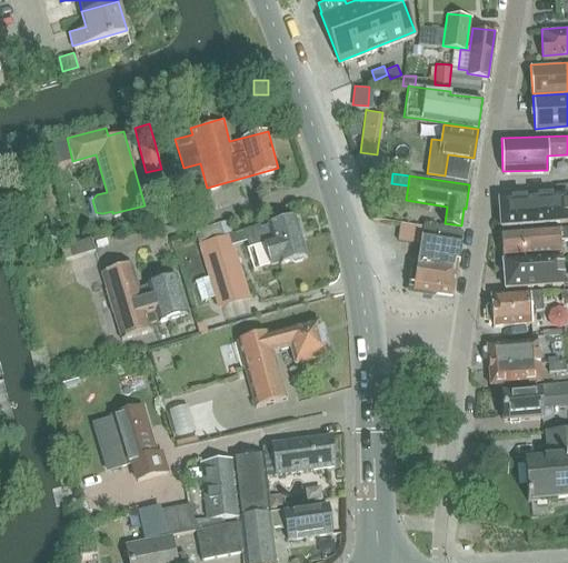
[(499,225),(556,221),(567,220),(567,205),(567,194),(567,181),(555,183),(556,193),(498,198),(499,225)]
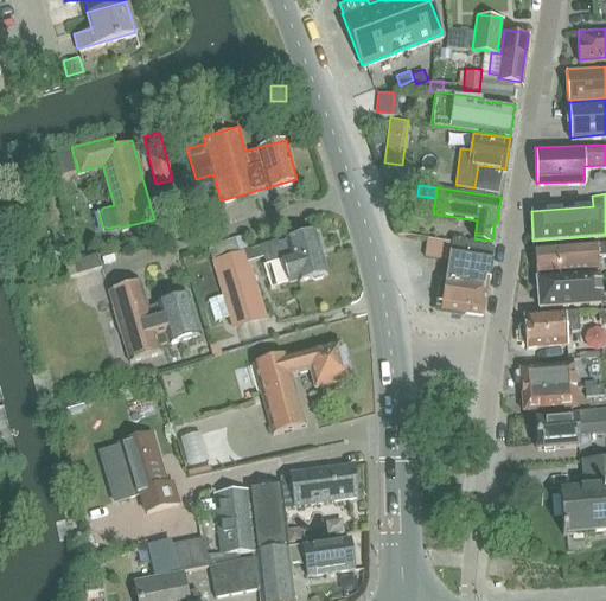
[(326,270),(314,229),(276,240),(276,238),(260,243),(265,261),(280,255),(281,257),(288,255),(295,279),(312,274),(313,277),(321,275),(320,272),(326,270)]
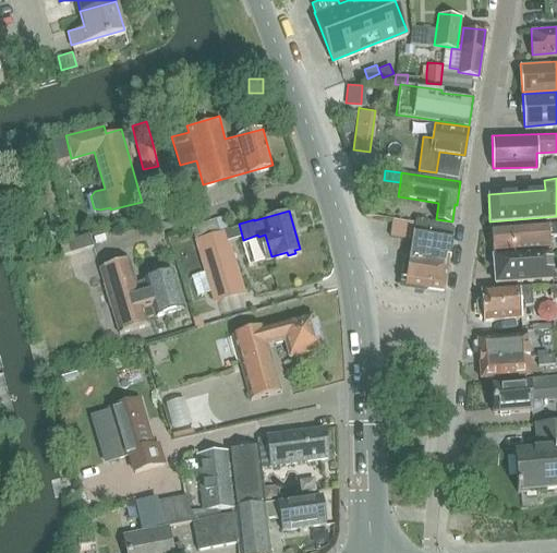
[(448,254),(453,225),(421,220),(420,229),(413,228),(404,281),(443,287),(447,255),(448,254)]
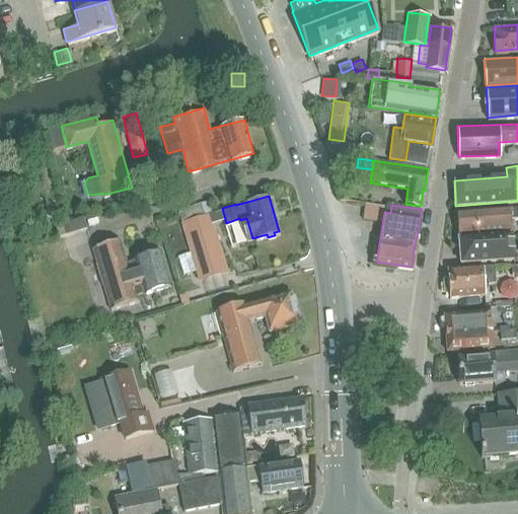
[(457,233),(512,229),(511,217),(517,216),(517,205),(456,210),(457,233)]
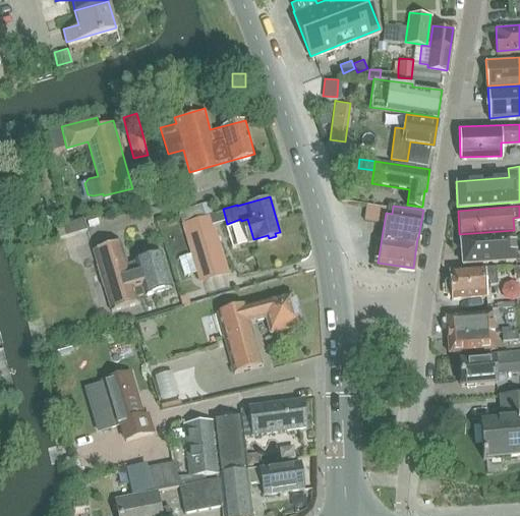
[(209,213),(182,221),(197,274),(225,266),(209,213)]
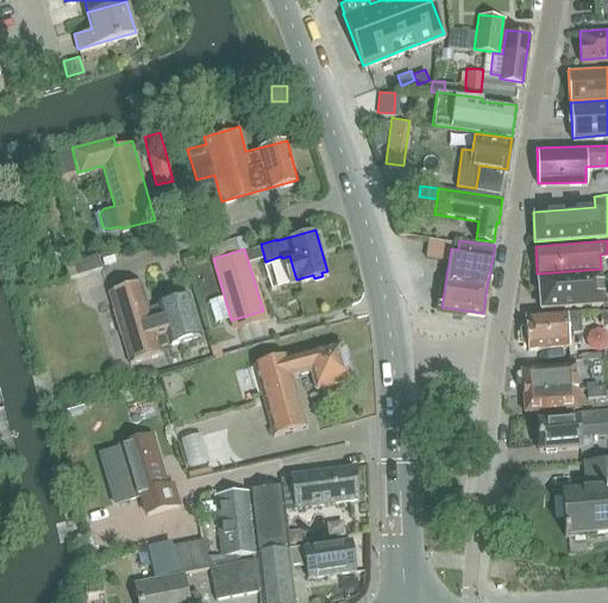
[(540,307),(602,301),(600,272),(537,278),(540,307)]
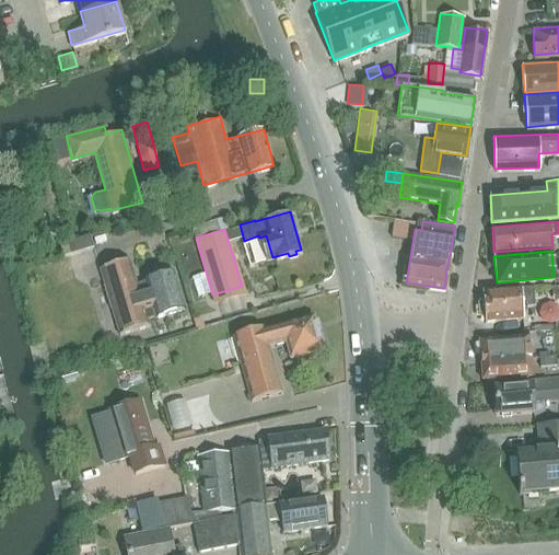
[(138,289),(129,257),(99,266),(118,332),(149,324),(147,315),(153,314),(153,315),(169,311),(170,313),(179,311),(178,308),(184,307),(173,269),(143,279),(146,287),(138,289)]
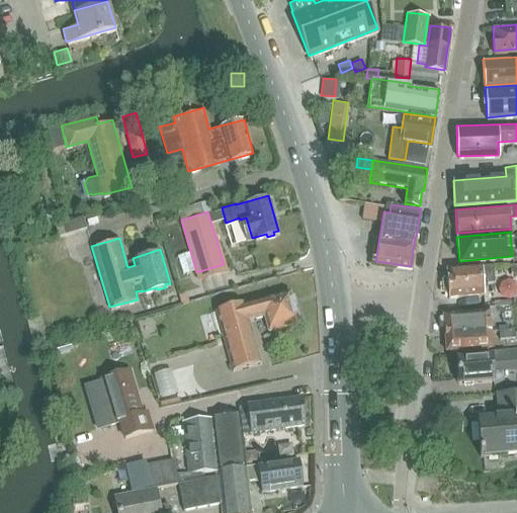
[(445,267),(446,276),(441,278),(442,291),(447,292),(447,294),(484,291),(483,282),(494,281),(493,263),(445,267)]
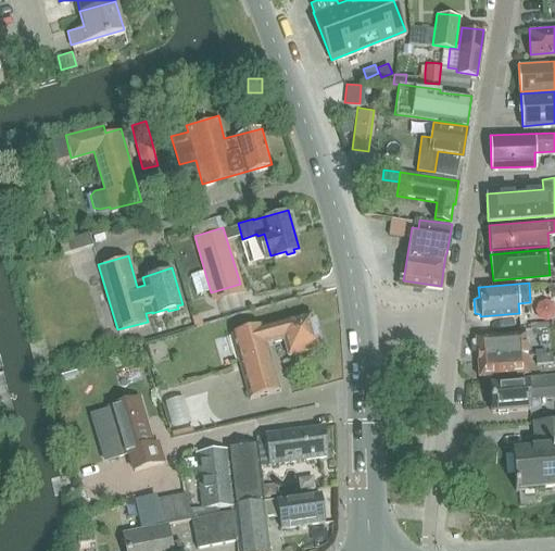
[(229,330),(239,365),(248,396),(279,387),(265,341),(281,337),(286,353),(319,343),(318,340),(320,336),(319,329),(315,326),(311,311),(277,320),(277,321),(261,325),(260,322),(229,330)]
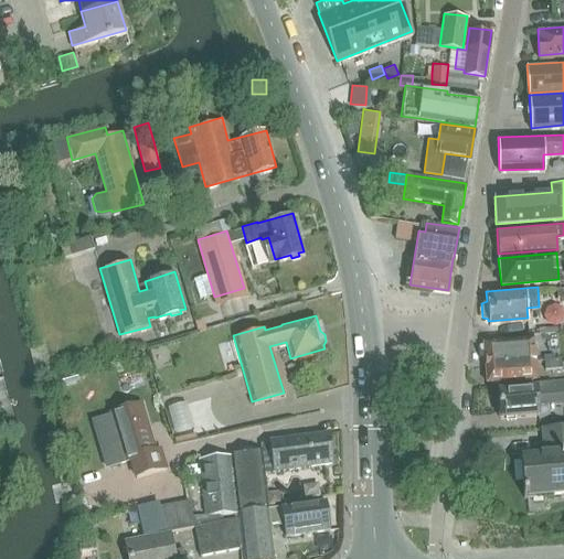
[(485,363),(534,358),(533,345),(533,336),(483,340),(485,363)]
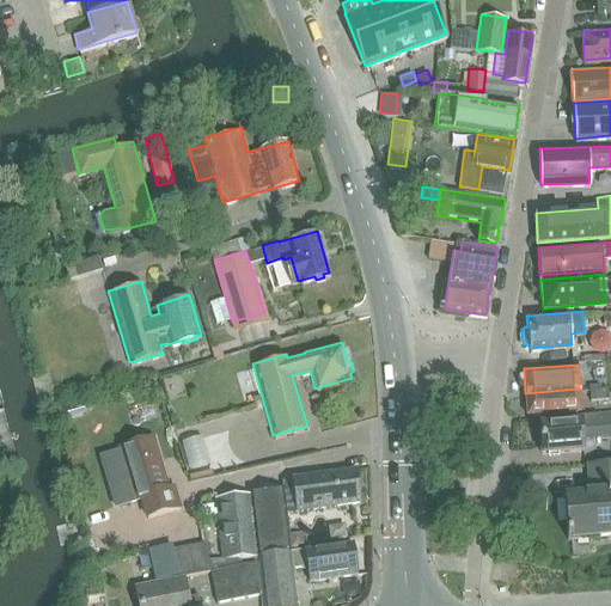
[(608,386),(588,387),(590,397),(608,396),(608,386)]
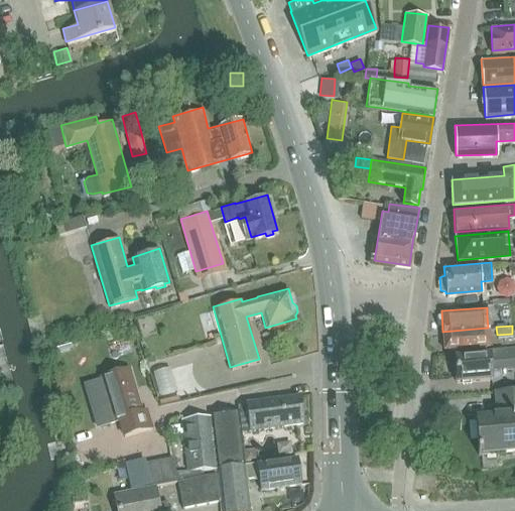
[(488,328),(442,332),(444,347),(490,343),(488,328)]
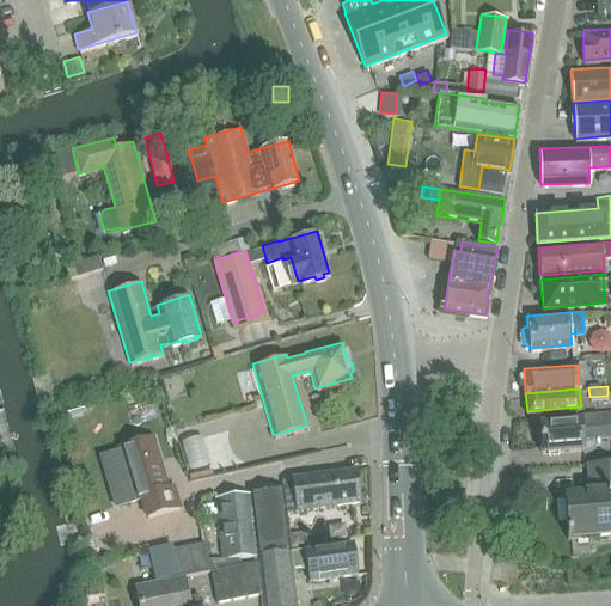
[(543,451),(584,447),(582,435),(610,433),(610,409),(592,411),(593,417),(541,421),(543,451)]
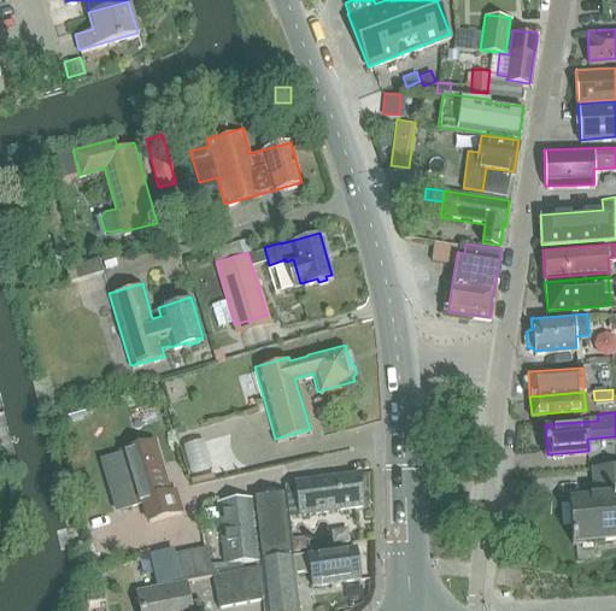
[(122,451),(99,457),(115,509),(136,503),(144,500),(148,520),(180,509),(174,488),(168,491),(153,439),(121,450),(122,451)]
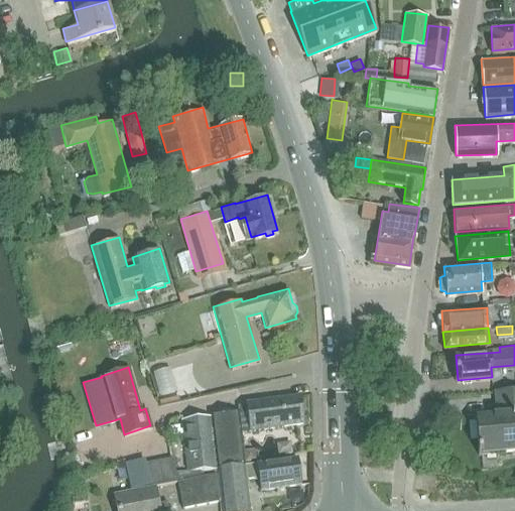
[(514,386),(495,388),(498,414),(478,416),(481,452),(514,449),(514,386)]
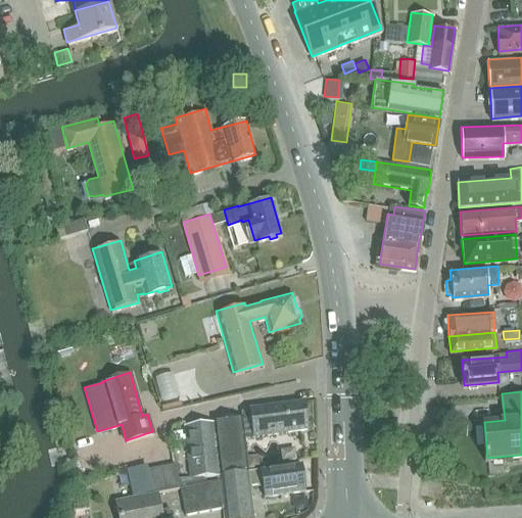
[(252,434),(306,427),(302,398),(248,406),(252,434)]
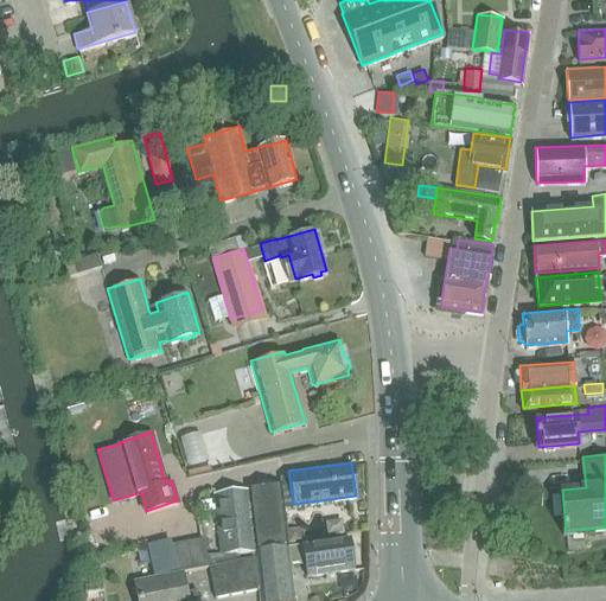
[(248,487),(255,548),(286,544),(279,480),(248,485),(248,487)]
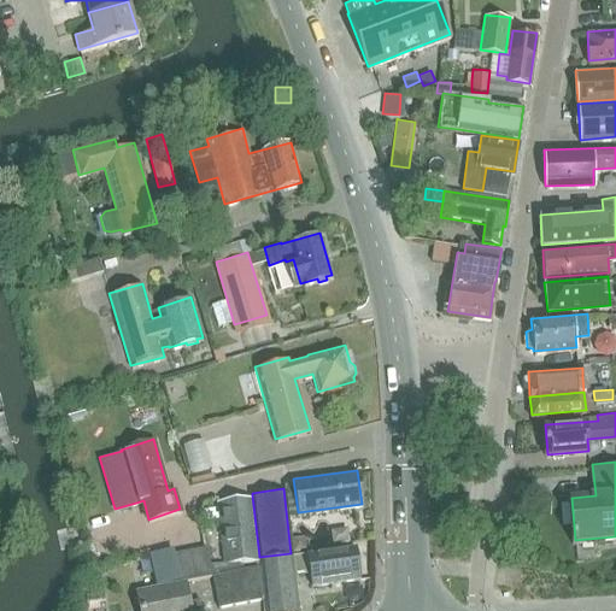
[(217,501),(217,504),(223,562),(209,560),(212,573),(226,571),(240,569),(239,559),(259,557),(252,495),(217,501)]
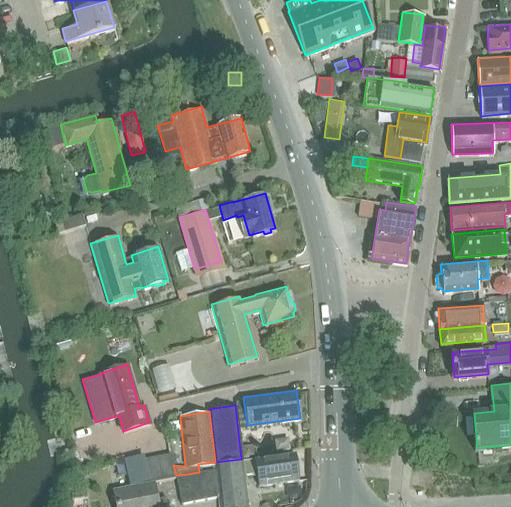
[(287,437),(274,438),(275,449),(288,447),(287,437)]
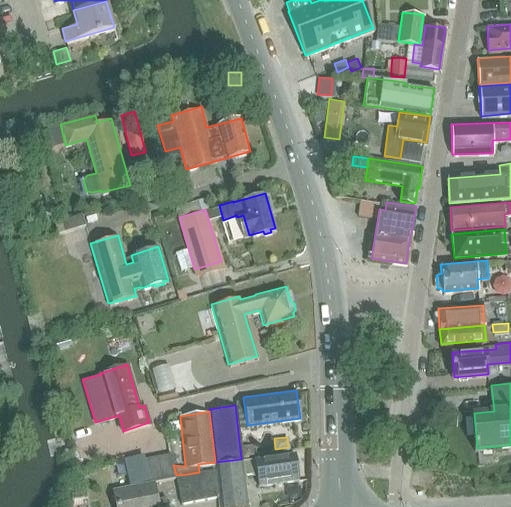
[(199,472),(187,474),(193,500),(217,495),(218,506),(247,506),(244,473),(256,471),(258,484),(298,478),(294,451),(241,459),(215,462),(198,464),(199,472)]
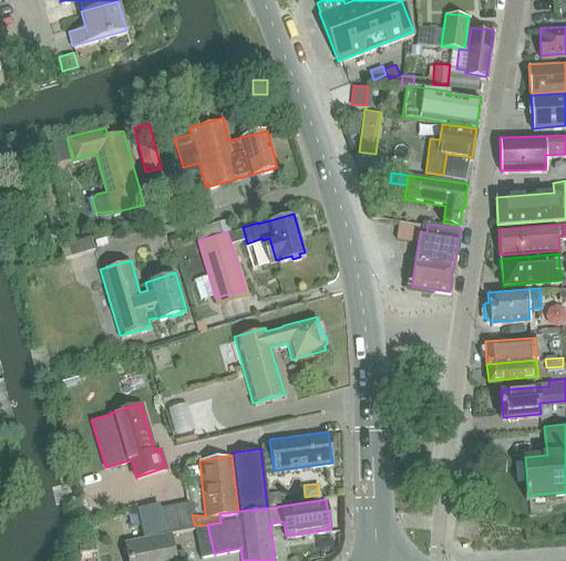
[(160,510),(139,516),(139,521),(143,539),(170,533),(168,531),(195,526),(192,515),(187,500),(158,507),(160,510)]
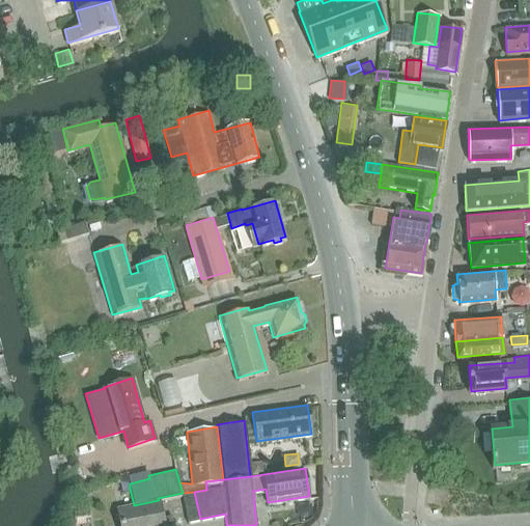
[(200,519),(194,492),(183,493),(187,522),(200,519)]
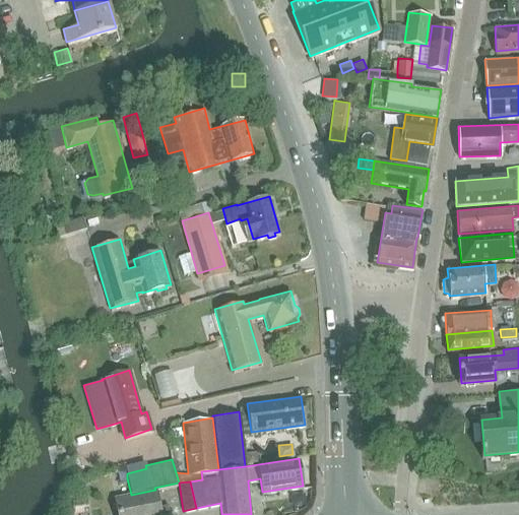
[(155,490),(131,495),(115,498),(118,514),(170,514),(168,504),(158,506),(155,490)]
